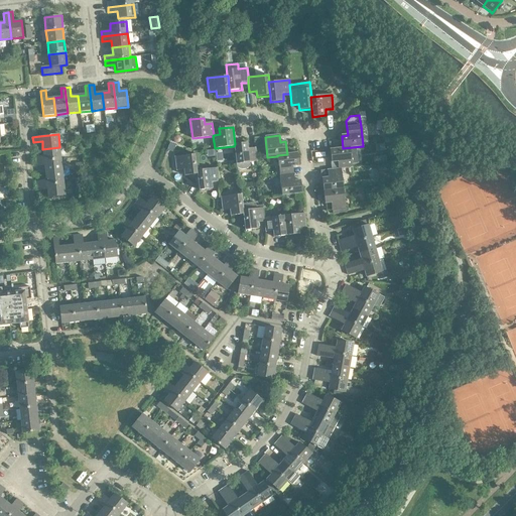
[(170,142),(167,151),(170,152),(174,150),(176,144),(170,142)]
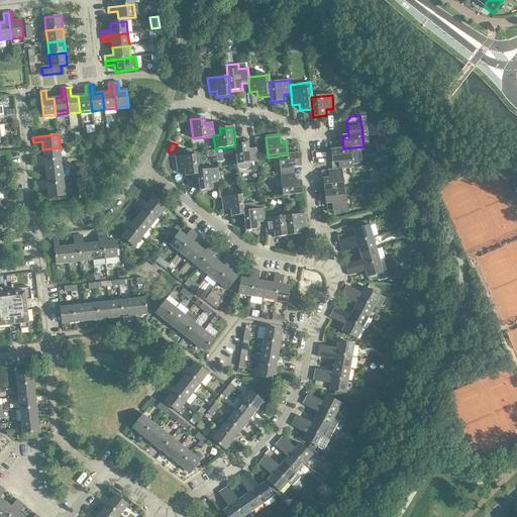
[(247,143),(235,144),(234,146),(237,169),(242,170),(246,170),(250,167),(249,163),(257,162),(255,148),(248,149),(247,143)]
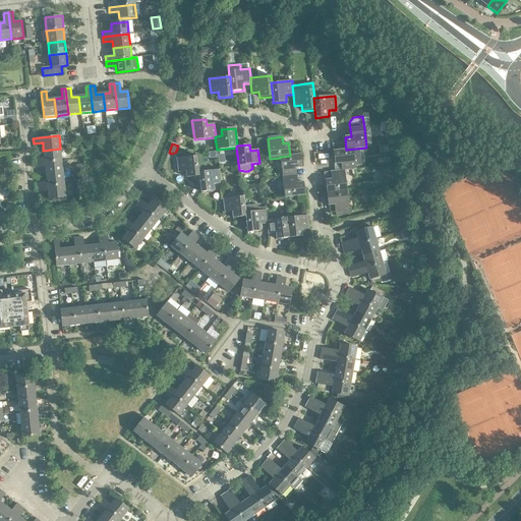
[(366,148),(346,150),(333,152),(334,165),(341,165),(341,171),(345,171),(345,172),(356,170),(353,150),(366,149),(366,148)]
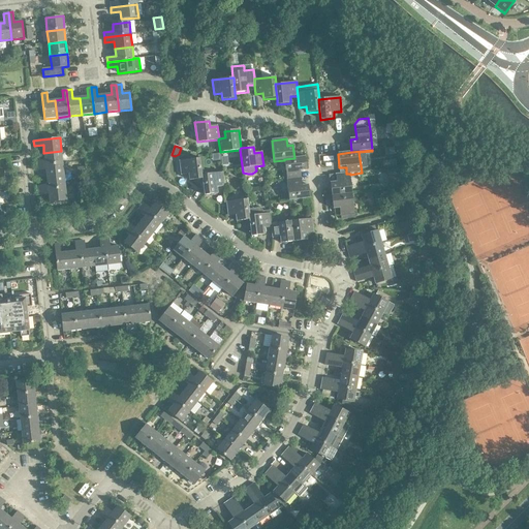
[(43,153),(44,160),(35,161),(36,166),(62,162),(61,151),(43,153)]
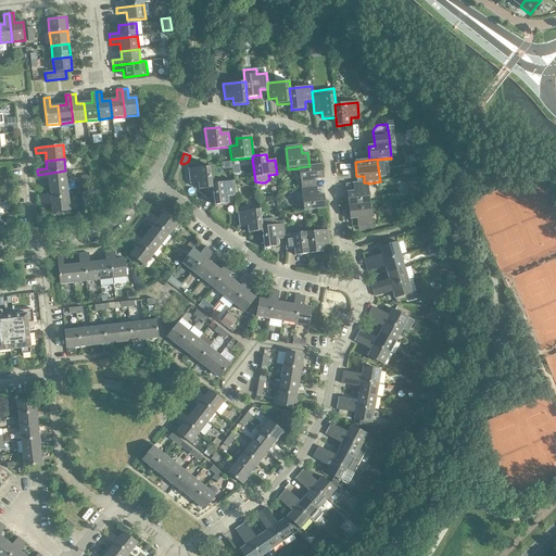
[(319,165),(310,166),(299,167),(299,168),(301,184),(301,188),(301,189),(316,188),(315,180),(321,179),(319,165)]
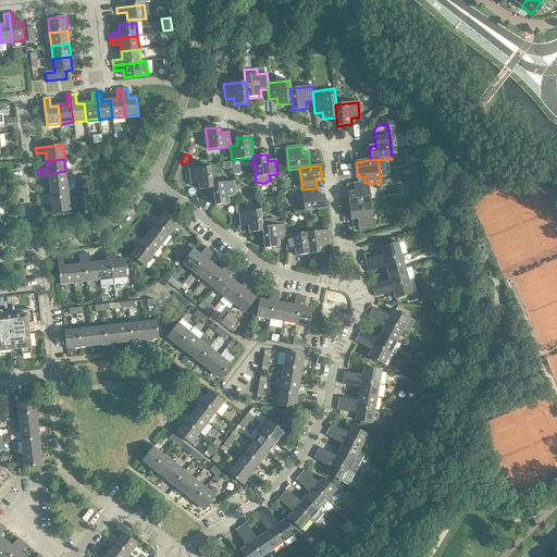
[(213,188),(212,184),(210,166),(188,170),(190,184),(198,184),(198,190),(212,188),(213,188)]
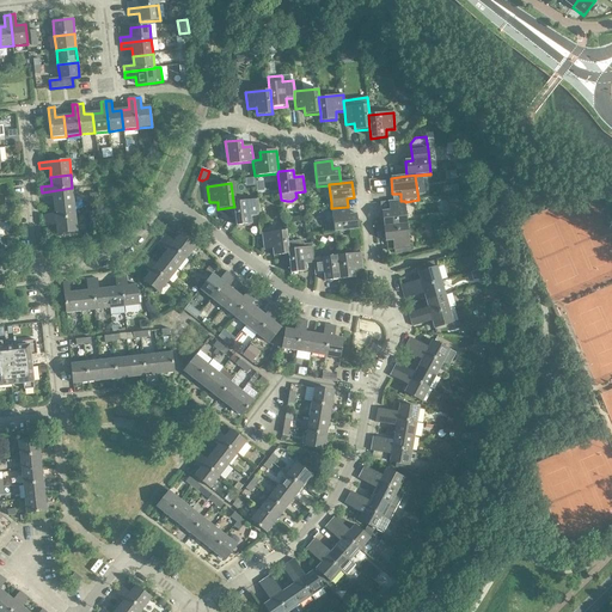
[(74,203),(72,188),(42,193),(43,197),(53,196),(54,206),(74,203)]
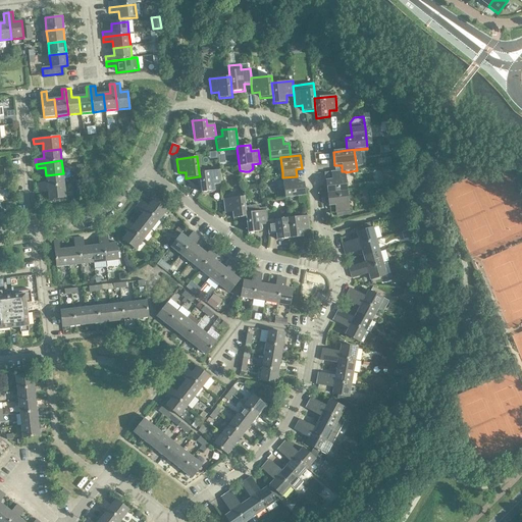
[(220,169),(199,172),(200,176),(199,176),(201,193),(214,191),(213,185),(221,184),(220,169)]
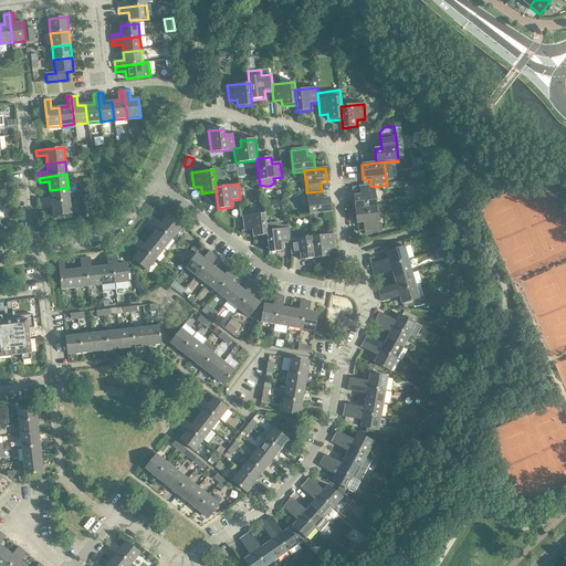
[(375,186),(370,186),(359,187),(360,196),(353,196),(355,210),(377,208),(375,187),(375,186)]
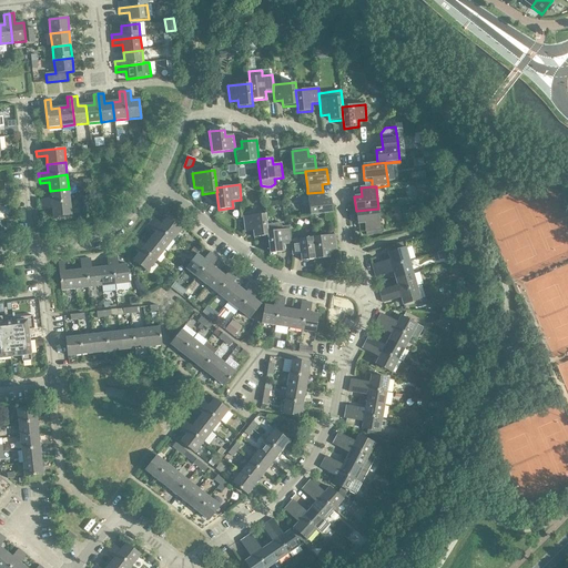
[(41,200),(42,205),(70,201),(69,189),(50,191),(51,199),(41,200)]
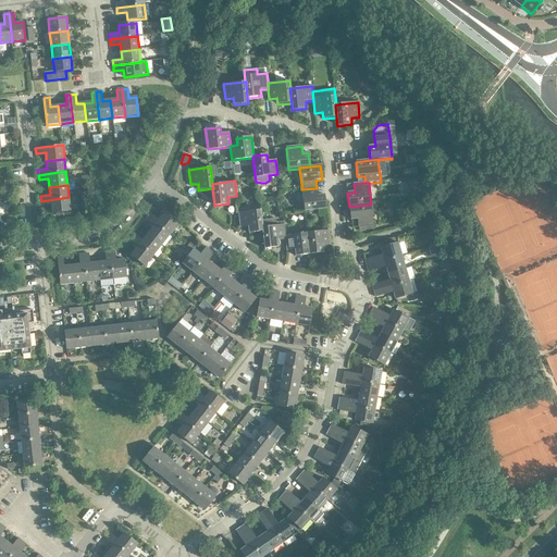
[(318,196),(317,188),(301,189),(305,211),(325,209),(324,195),(318,196)]
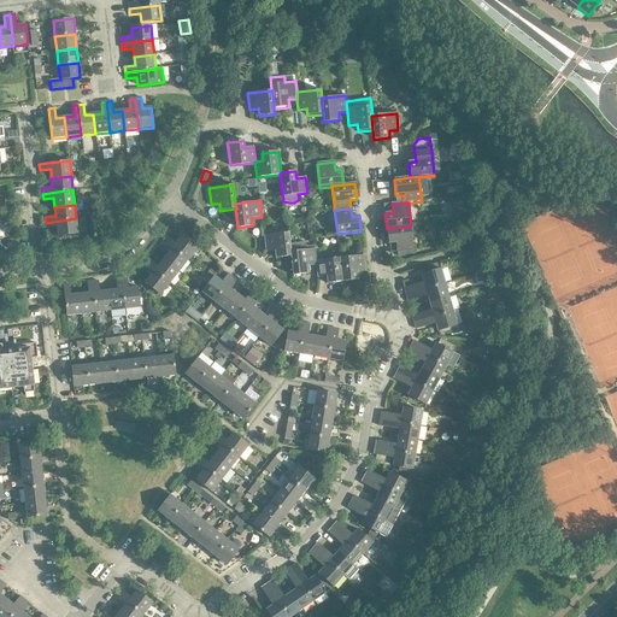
[(58,236),(77,234),(76,218),(46,223),(46,228),(57,227),(57,229),(58,236)]
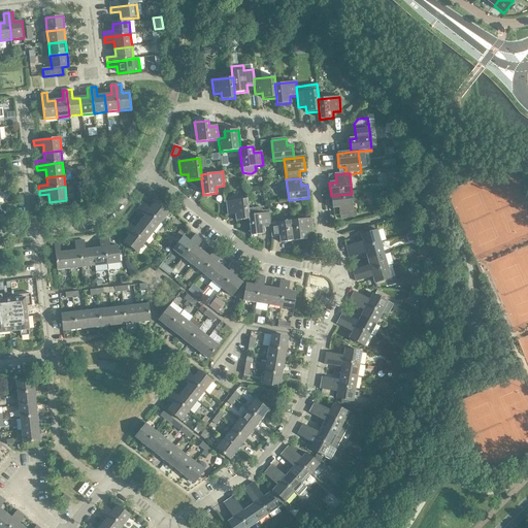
[(339,217),(354,215),(352,194),(331,196),(332,209),(338,208),(339,217)]
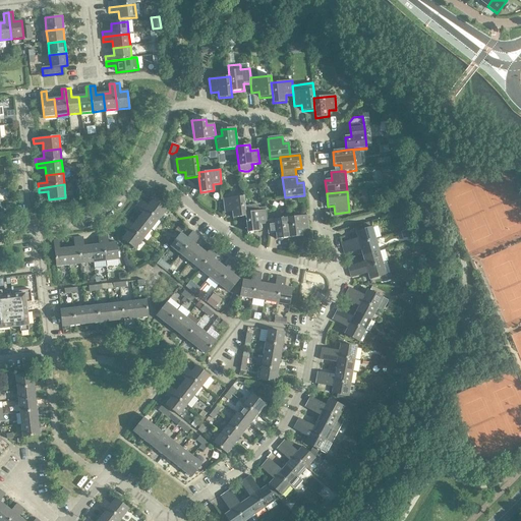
[(245,216),(244,206),(243,196),(223,198),(224,213),(232,212),(233,218),(245,216)]
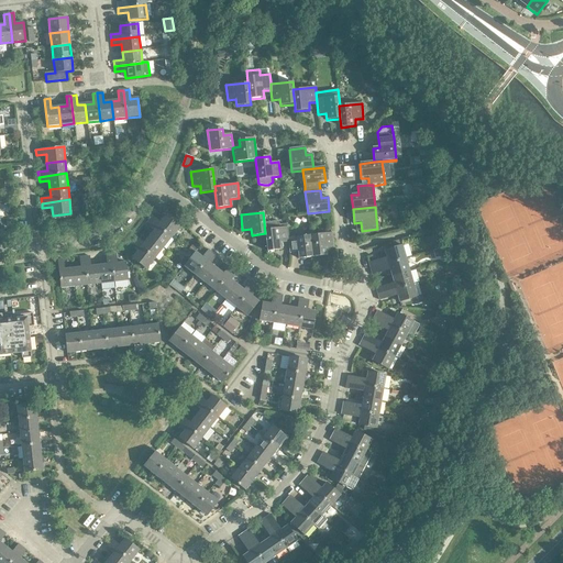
[(152,217),(148,220),(170,238),(179,228),(165,216),(159,222),(152,217)]
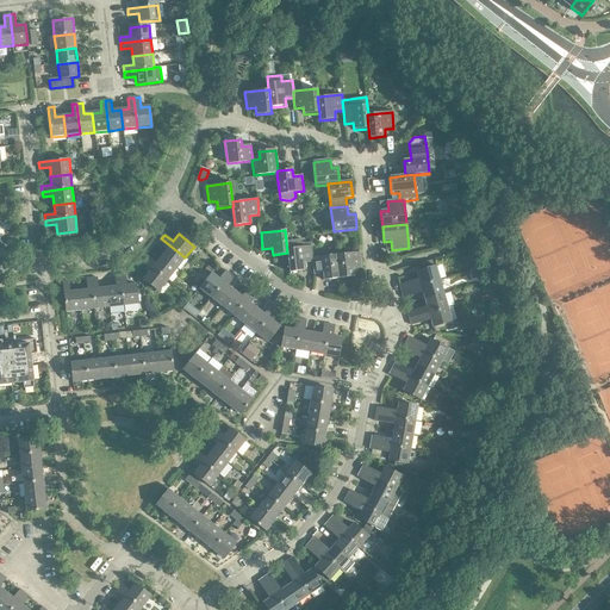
[(176,269),(185,257),(161,238),(157,243),(166,249),(161,256),(176,269)]
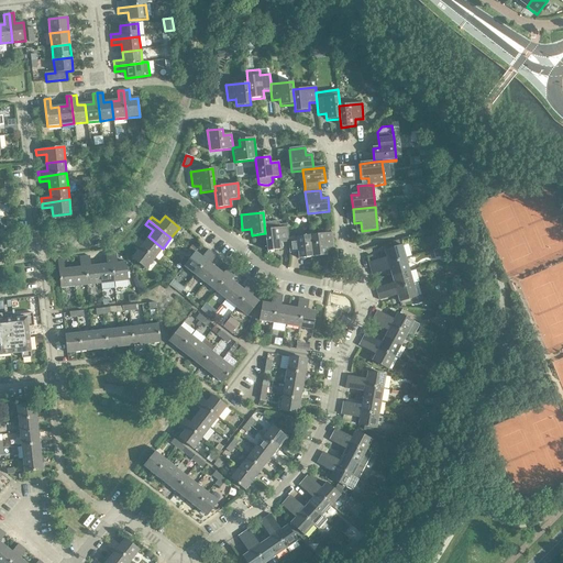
[(288,228),(287,228),(287,223),(279,224),(278,221),(264,222),(265,233),(267,251),(282,250),(280,243),(289,242),(288,239),(289,239),(288,228)]
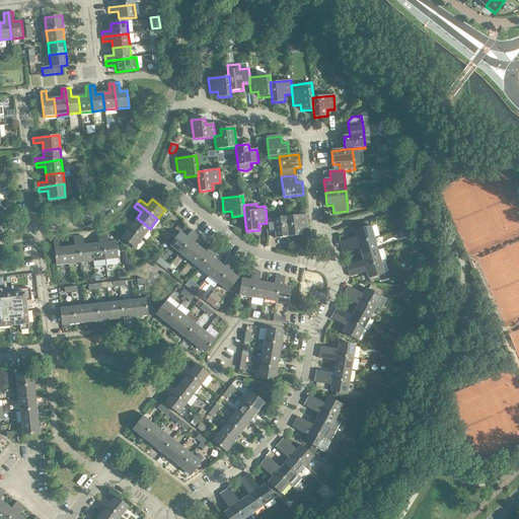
[(308,229),(306,215),(286,217),(288,237),(301,236),(301,229),(308,229)]
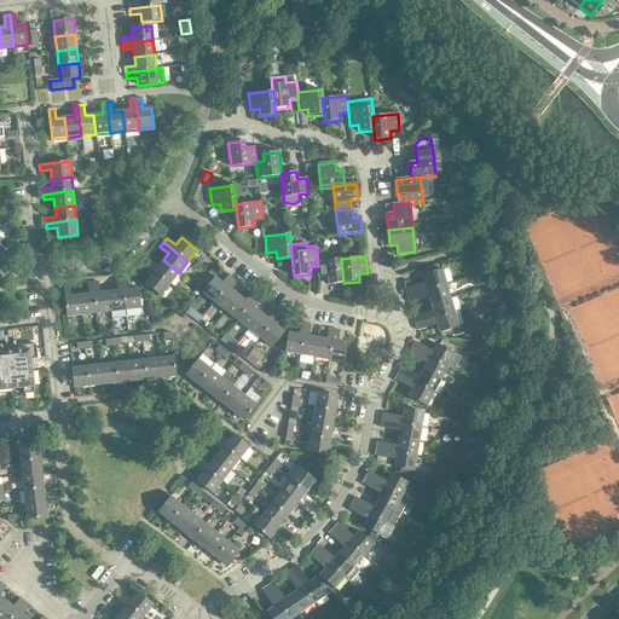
[(341,259),(318,262),(317,262),(318,266),(319,279),(327,278),(328,285),(343,283),(341,259)]
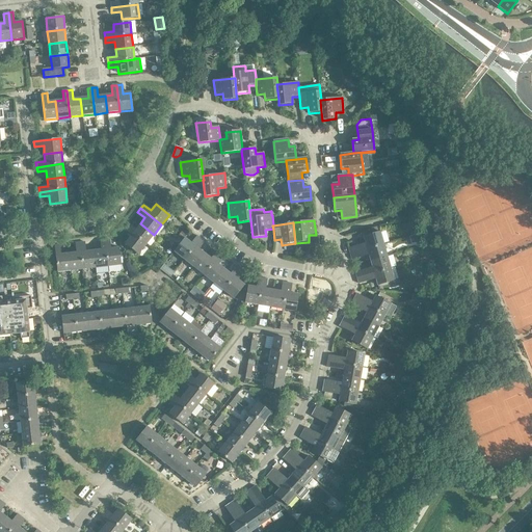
[(128,224),(125,228),(145,244),(154,235),(140,223),(135,230),(129,224),(128,224)]
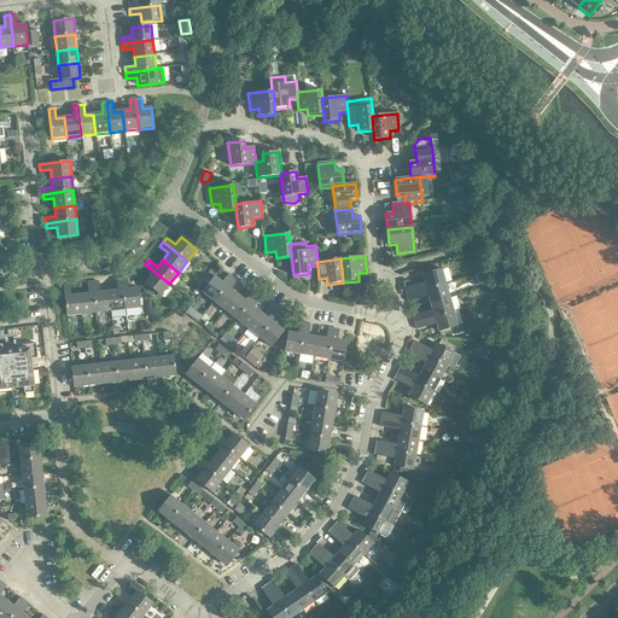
[(143,269),(143,270),(150,275),(145,283),(161,296),(169,284),(145,264),(143,269)]
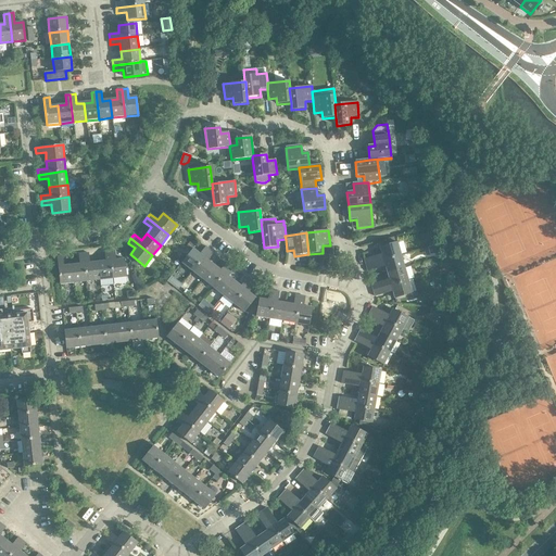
[(197,244),(191,240),(186,247),(191,251),(197,244)]
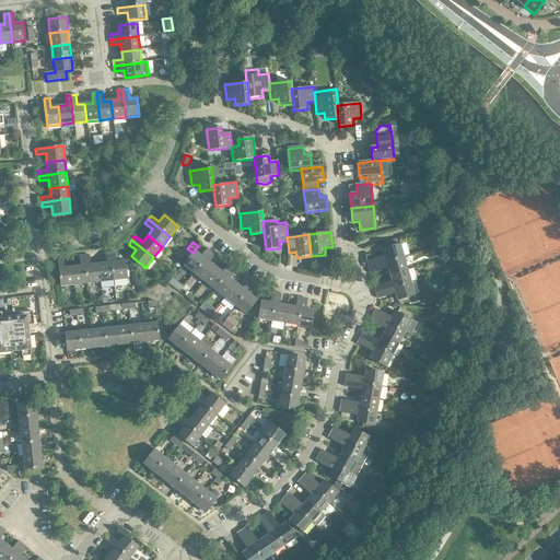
[(366,260),(369,267),(404,257),(399,244),(383,248),(385,256),(366,260)]
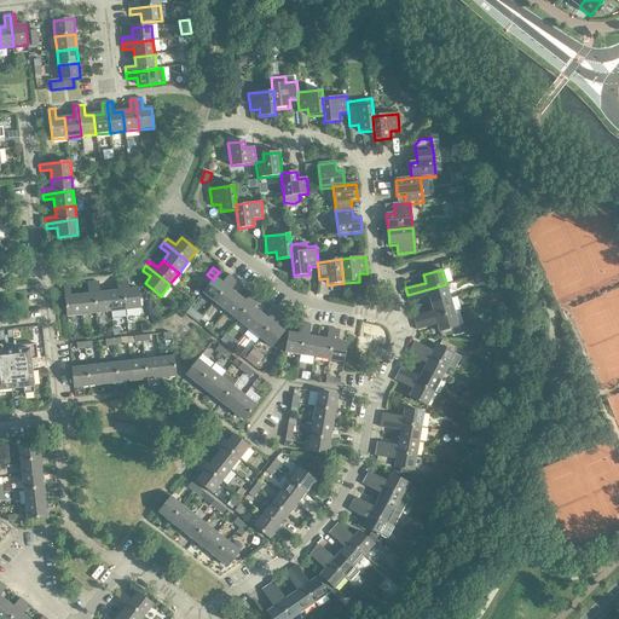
[(223,282),(215,277),(203,293),(214,301),(233,277),(229,275),(223,282)]
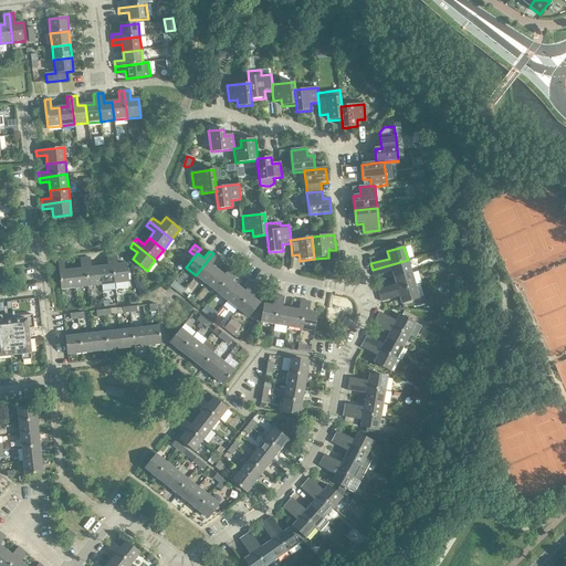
[(196,275),(207,284),(218,270),(211,264),(218,257),(213,253),(196,275)]
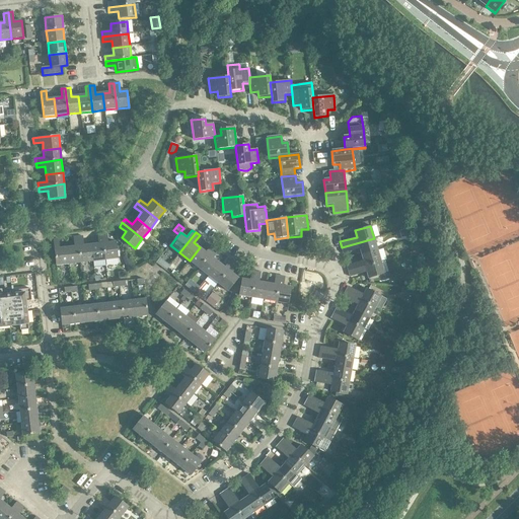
[(106,233),(102,234),(105,260),(118,258),(116,241),(107,242),(106,233)]
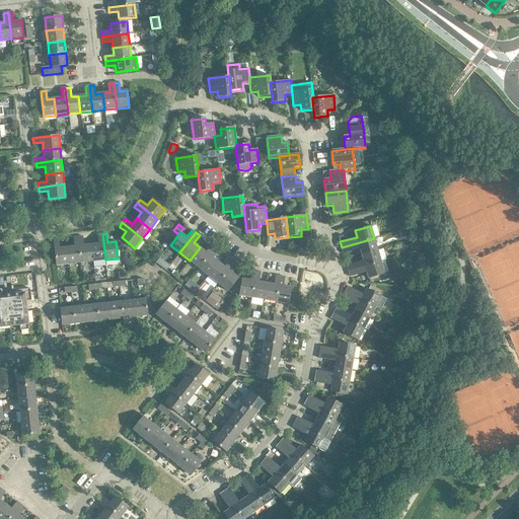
[(97,235),(98,243),(91,244),(93,262),(105,260),(102,234),(97,234),(97,235)]
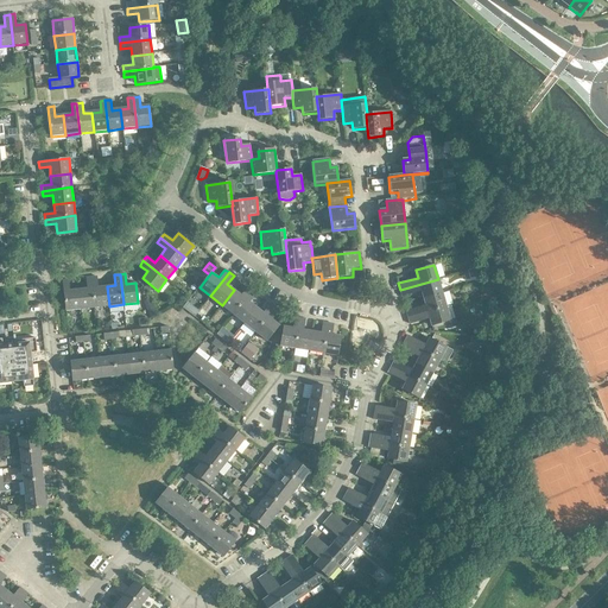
[(97,277),(92,278),(95,308),(109,306),(107,286),(99,287),(97,277)]
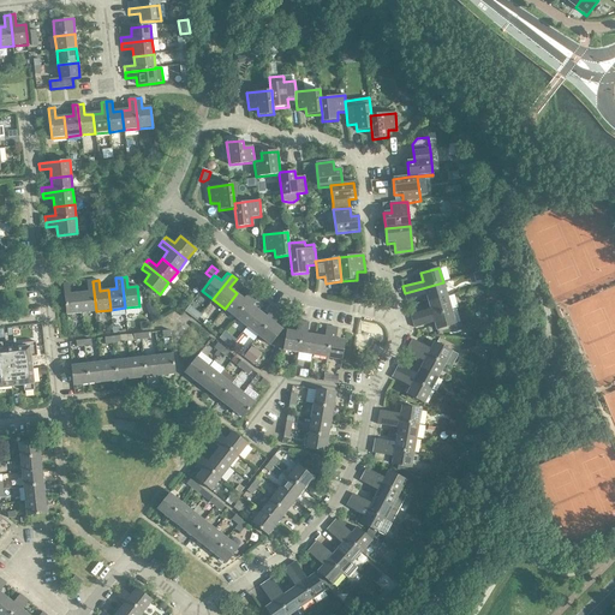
[(87,281),(88,292),(79,293),(82,314),(96,311),(93,281),(87,281)]
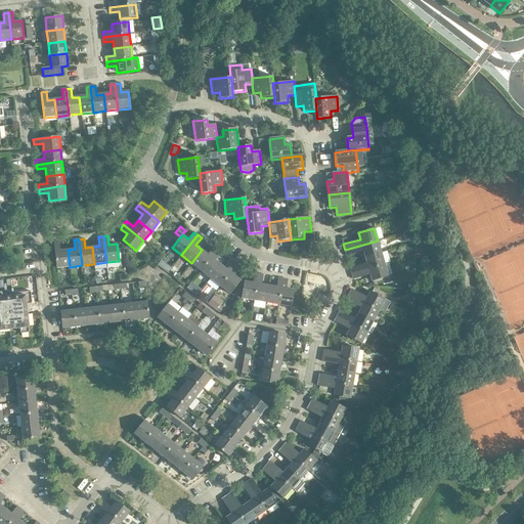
[(365,257),(381,253),(378,241),(345,250),(347,256),(363,251),(365,257)]
